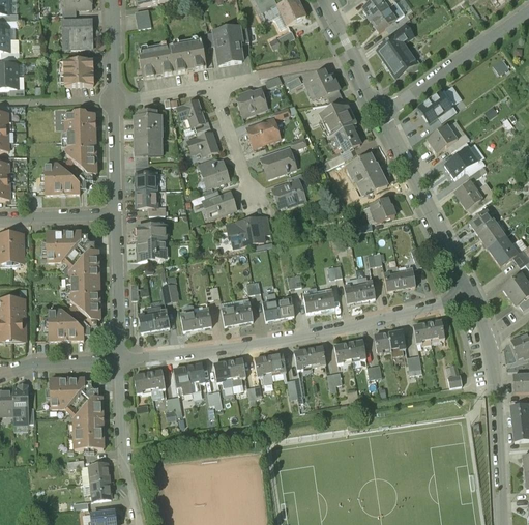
[(9,0),(0,0),(0,12),(9,12),(9,0)]
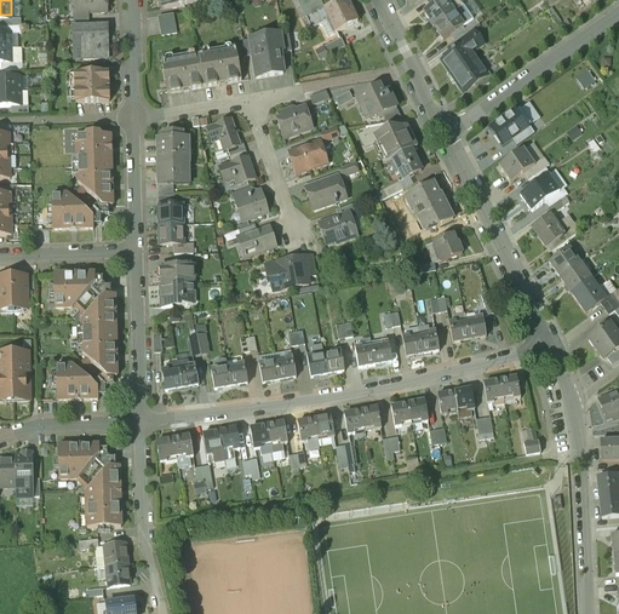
[(334,0),(325,5),(322,0),(303,0),(301,1),(311,24),(331,15),(337,28),(359,17),(350,0),(334,0)]
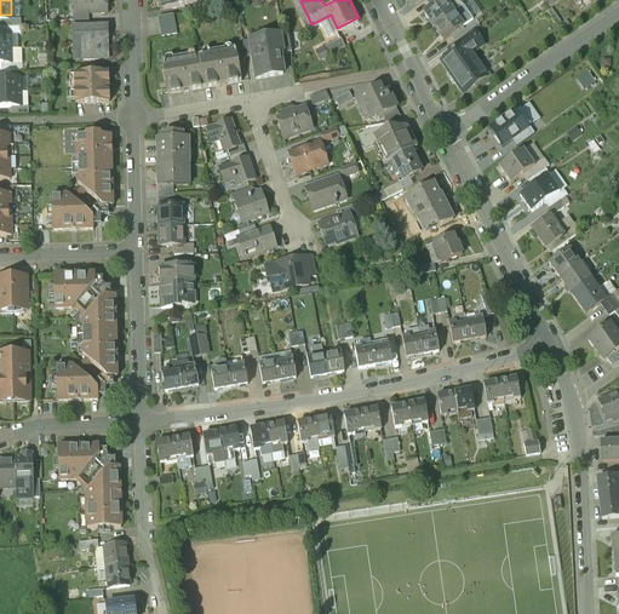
[(434,0),(430,3),(424,6),(434,21),(456,6),(451,0),(434,0)]
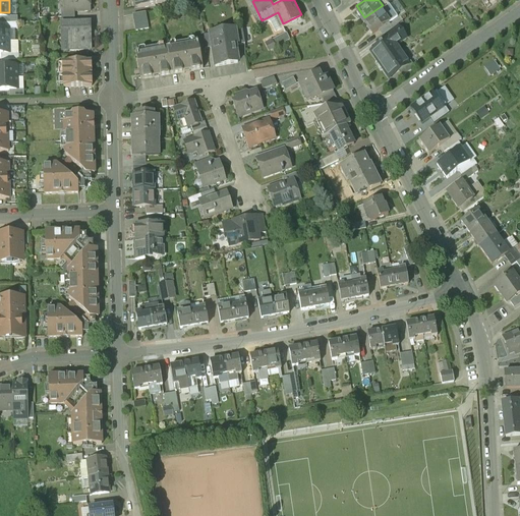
[(383,5),(364,17),(373,30),(380,25),(390,18),(391,17),(383,5)]
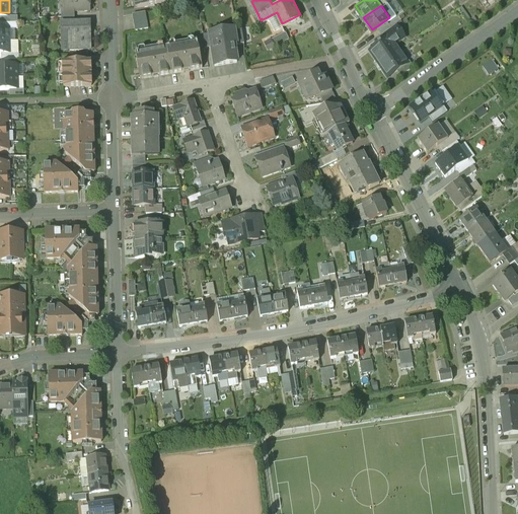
[(75,19),(62,20),(62,31),(67,31),(68,46),(91,45),(91,28),(89,28),(88,18),(75,19)]
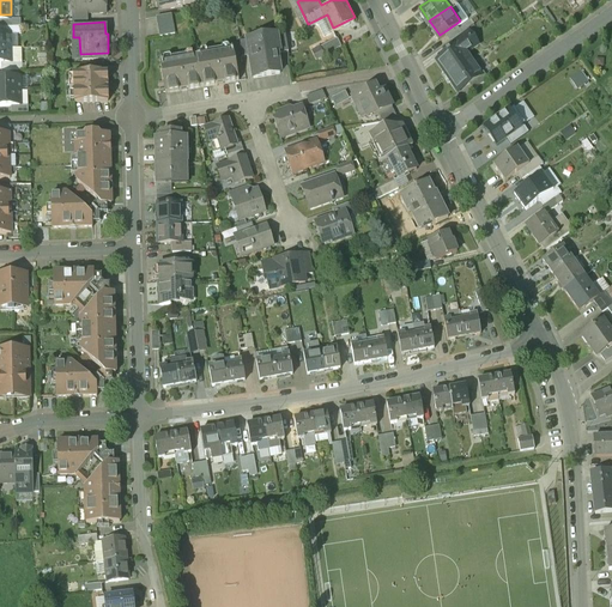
[(459,22),(447,30),(450,36),(464,28),(459,22)]
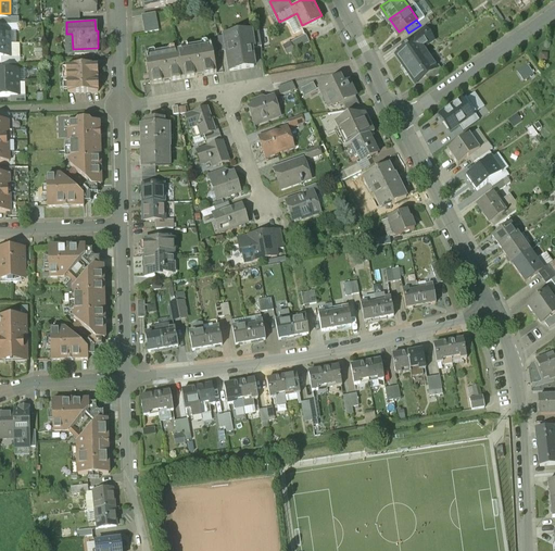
[(420,25),(408,33),(413,38),(418,35),(418,36),(429,28),(425,22),(420,25)]
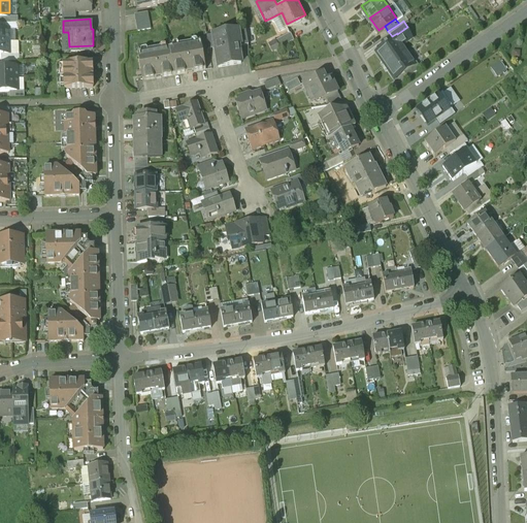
[(245,23),(237,25),(238,29),(239,29),(241,41),(249,39),(245,23)]
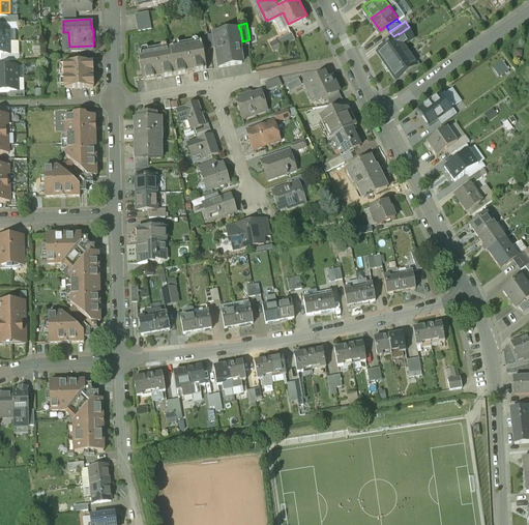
[(9,25),(0,25),(0,36),(10,37),(9,25)]
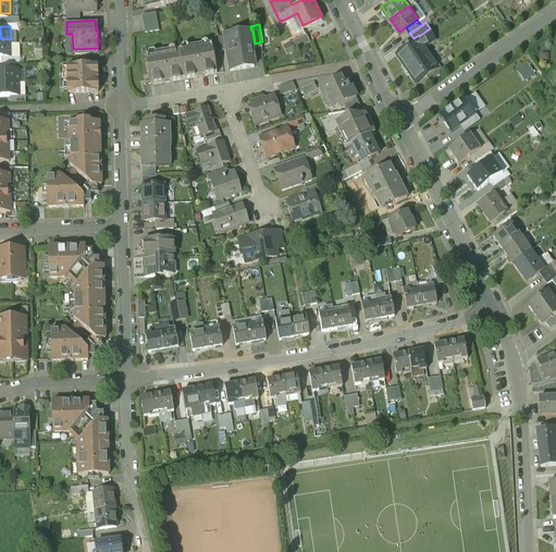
[(226,31),(218,32),(221,47),(227,46),(225,36),(226,35),(226,31)]
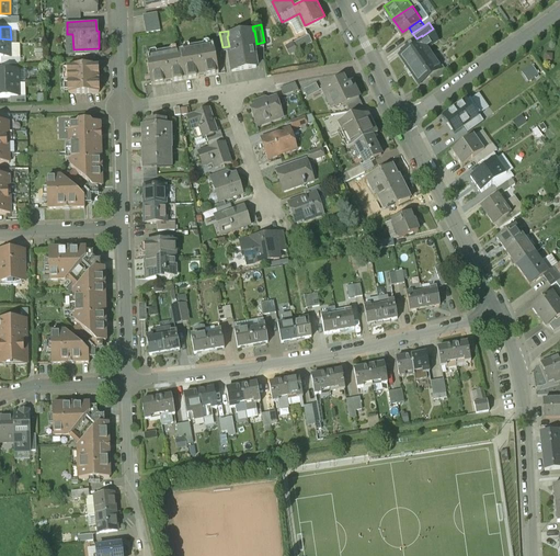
[(228,35),(227,36),(229,46),(232,66),(256,61),(253,44),(256,44),(254,31),(253,31),(228,35)]
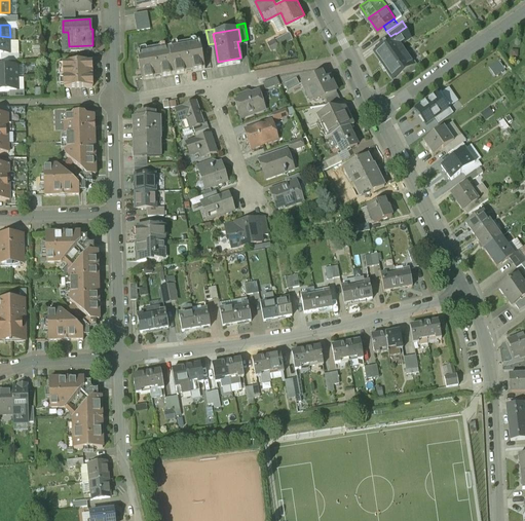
[(290,30),(275,37),(278,44),(294,37),(290,30)]
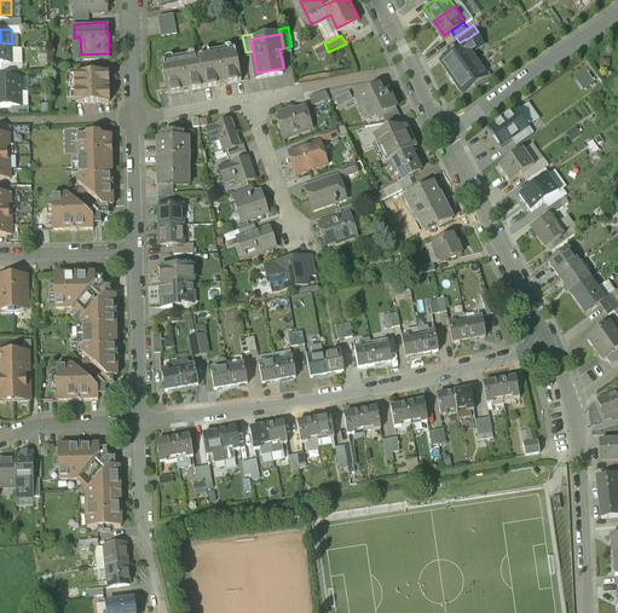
[(460,42),(454,46),(451,47),(451,48),(442,56),(452,71),(477,55),(466,40),(466,39),(460,42)]
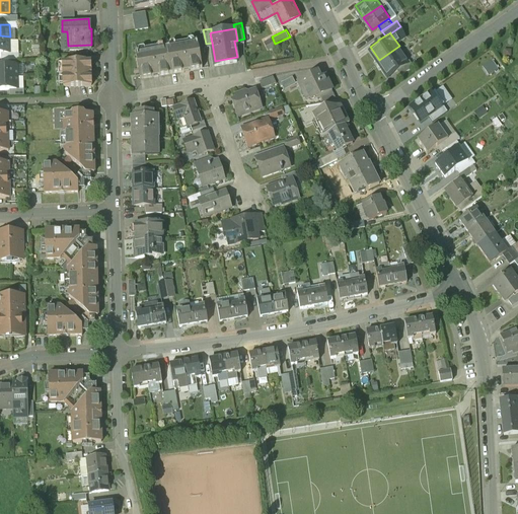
[(10,37),(0,35),(0,48),(1,49),(10,49),(10,37)]
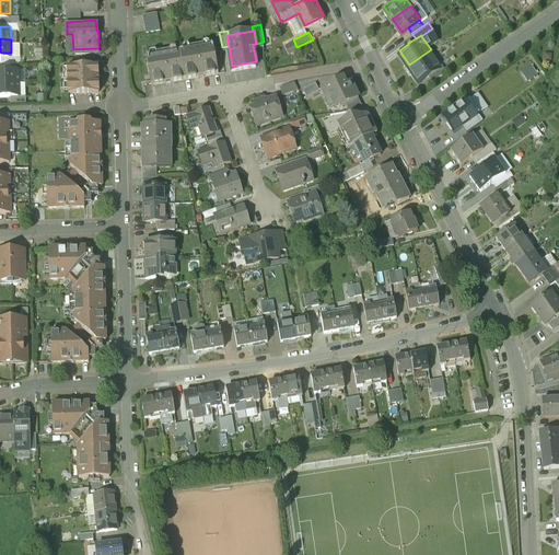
[(204,39),(189,42),(190,45),(181,46),(181,47),(185,74),(219,69),(214,41),(204,43),(204,39)]
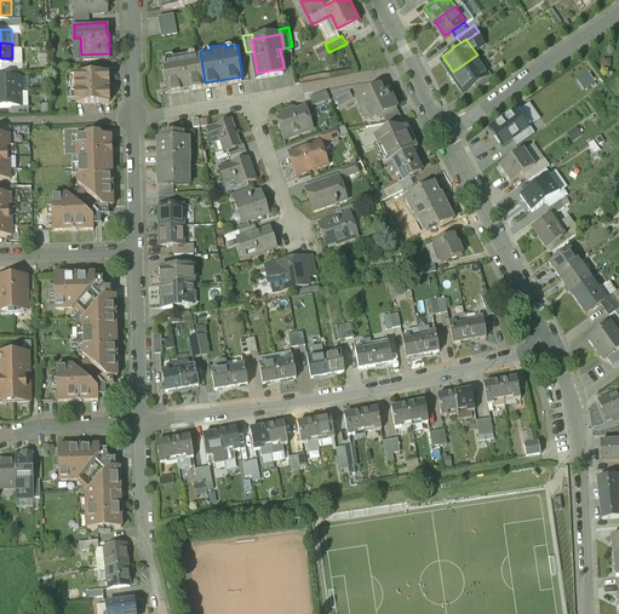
[(188,55),(188,51),(173,53),(175,57),(164,58),(168,89),(205,82),(200,52),(188,55)]
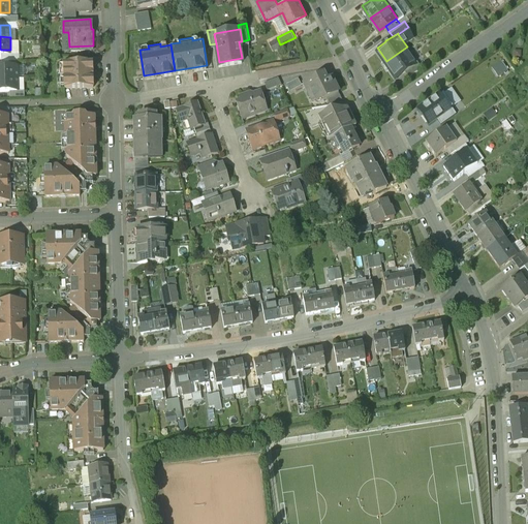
[(407,47),(386,61),(397,74),(405,67),(416,60),(415,59),(407,47)]
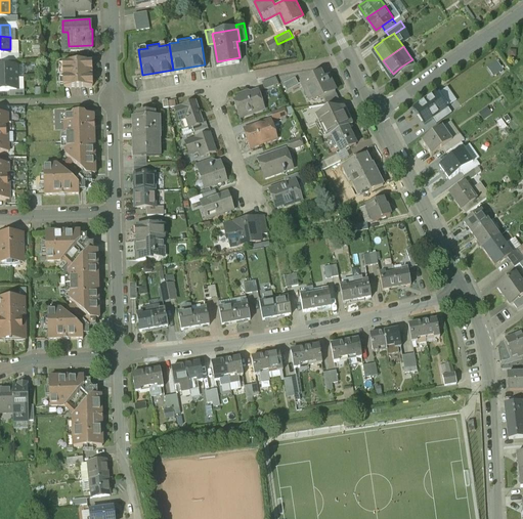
[(92,57),(64,58),(66,81),(92,80),(92,57)]
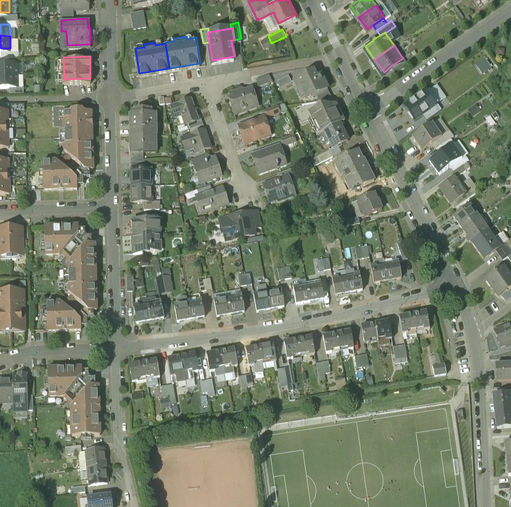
[(403,58),(392,65),(396,70),(408,61),(404,56),(402,57),(403,58)]
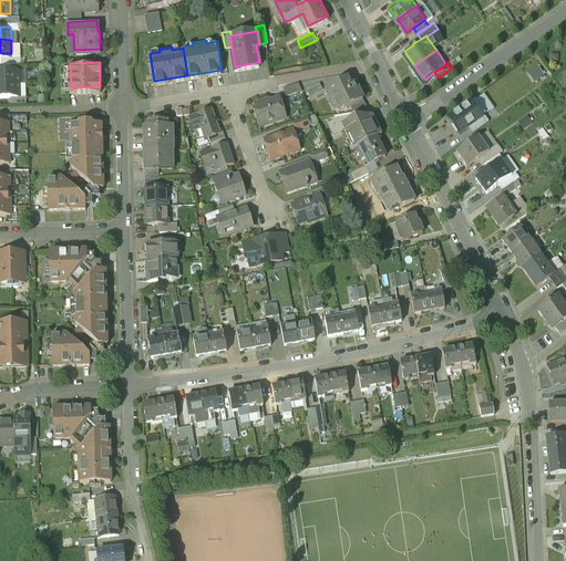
[(4,66),(0,65),(0,79),(20,79),(19,65),(4,66)]
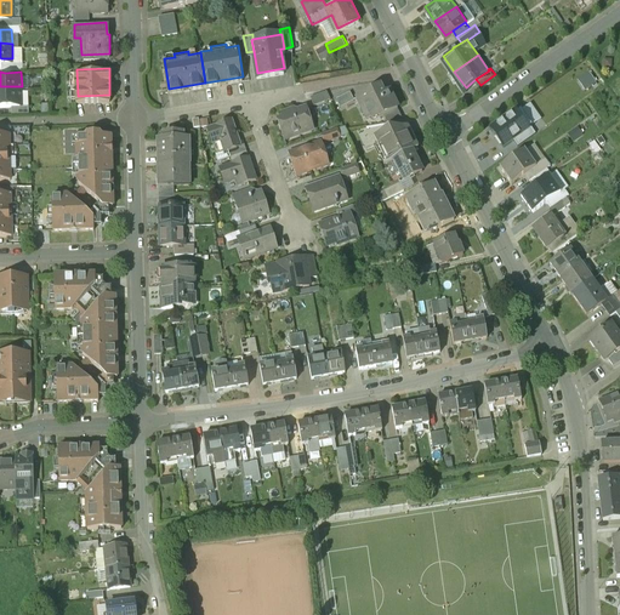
[(379,81),(358,92),(368,112),(379,107),(381,110),(398,102),(390,86),(385,89),(384,86),(382,87),(379,81)]
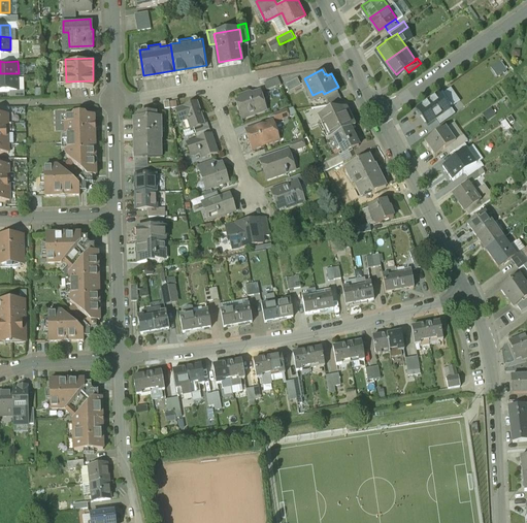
[(19,73),(0,73),(0,86),(10,86),(19,86),(19,73)]
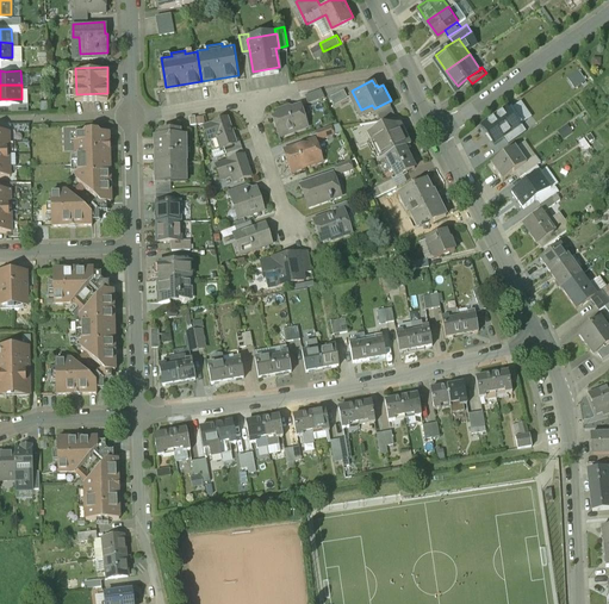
[(322,85),(306,91),(309,98),(325,93),(322,85)]
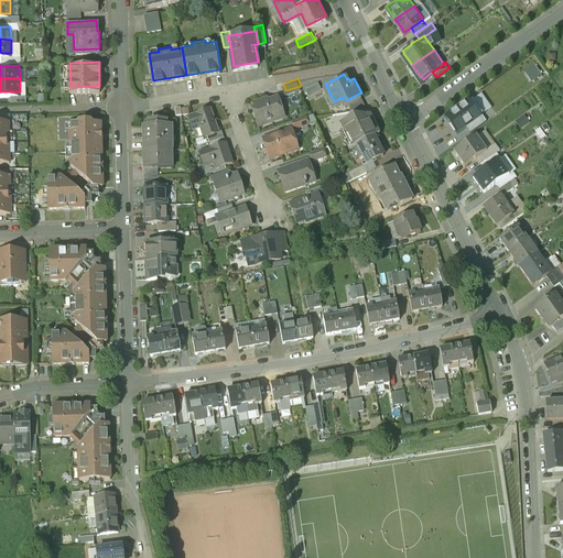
[(322,87),(318,79),(305,85),(309,91),(321,87),(322,87)]
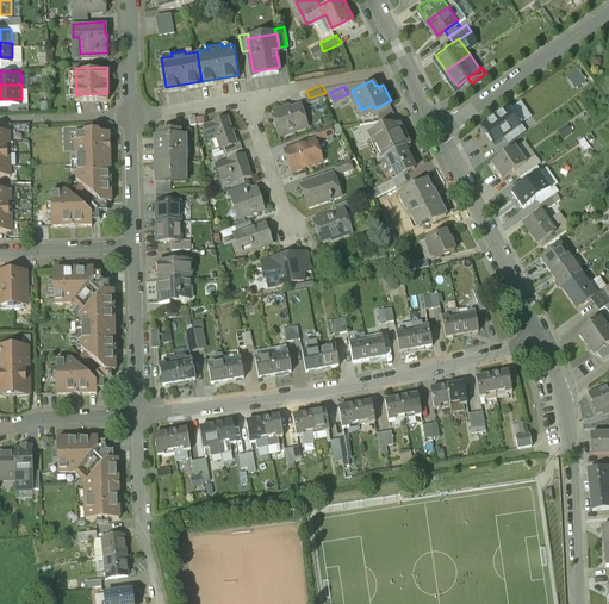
[(302,100),(291,104),(290,103),(289,103),(287,101),(277,105),(279,110),(273,111),(280,131),(309,122),(309,120),(305,122),(299,103),(302,101),(302,100)]
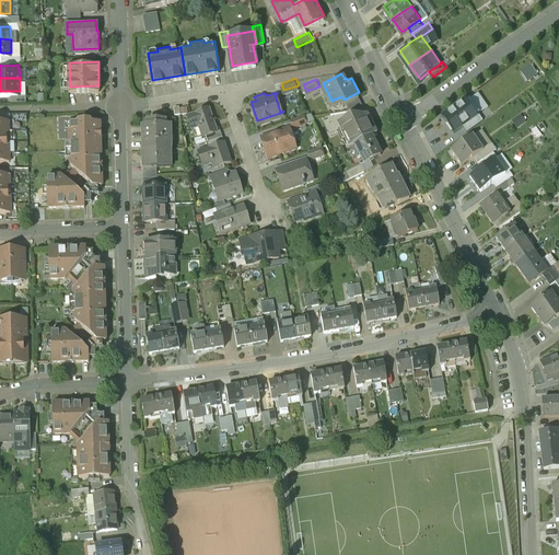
[(463,123),(467,128),(484,116),(479,110),(481,108),(470,93),(466,96),(477,113),(463,123)]
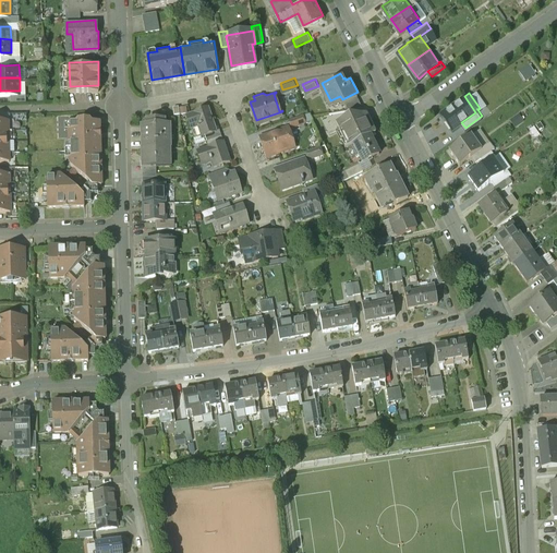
[(442,111),(452,128),(461,122),(475,112),(464,96),(442,111)]
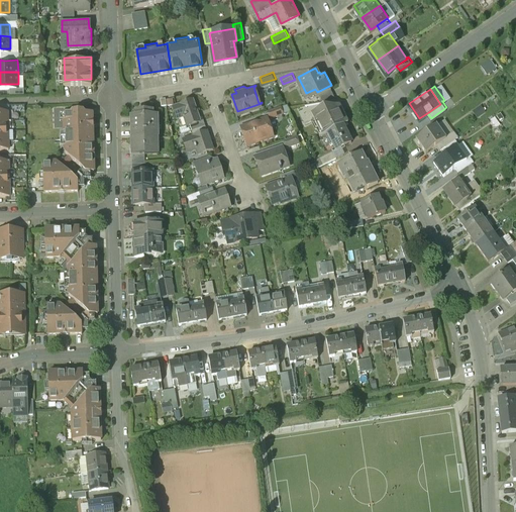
[(194,96),(174,102),(178,114),(185,112),(188,121),(191,120),(201,116),(194,96)]
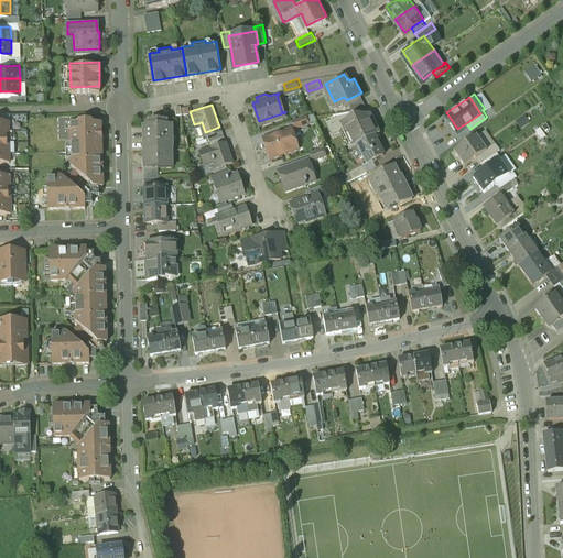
[(349,107),(324,111),(334,130),(343,124),(340,118),(348,115),(352,115),(354,115),(349,107)]
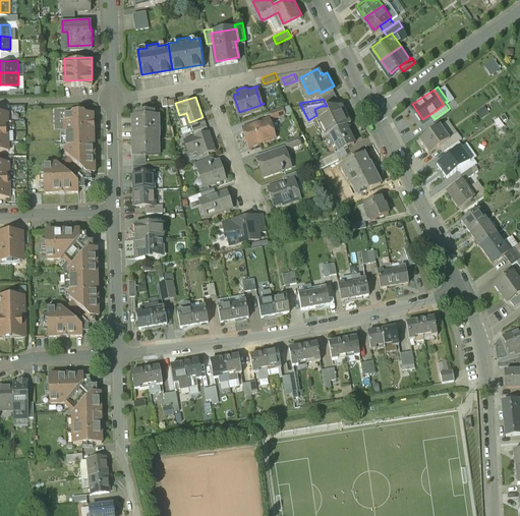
[(80,103),(55,104),(55,124),(65,123),(65,110),(74,110),(74,108),(81,108),(80,103)]
